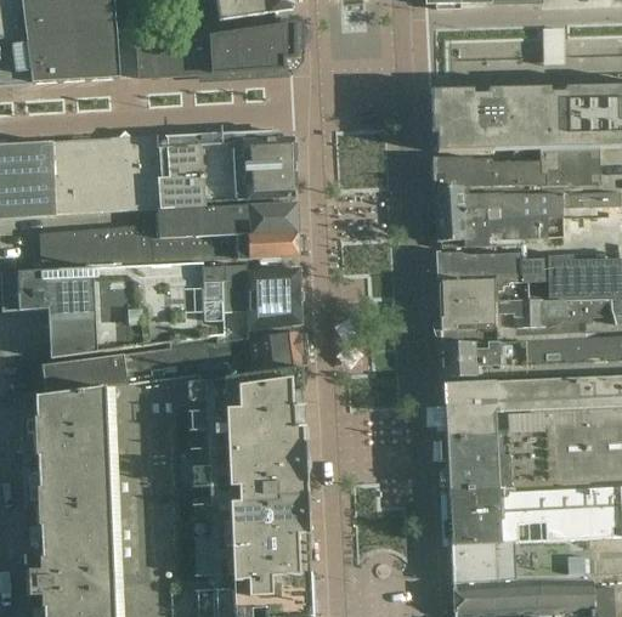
[(0,0),(0,43),(26,40),(20,0),(0,0)]
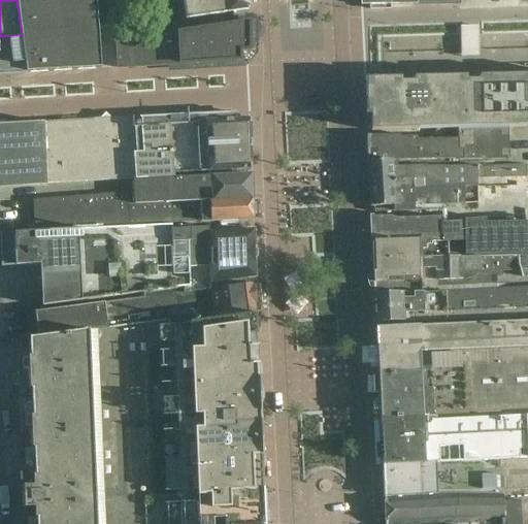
[(18,0),(22,34),(26,68),(26,69),(101,65),(95,0),(18,0)]
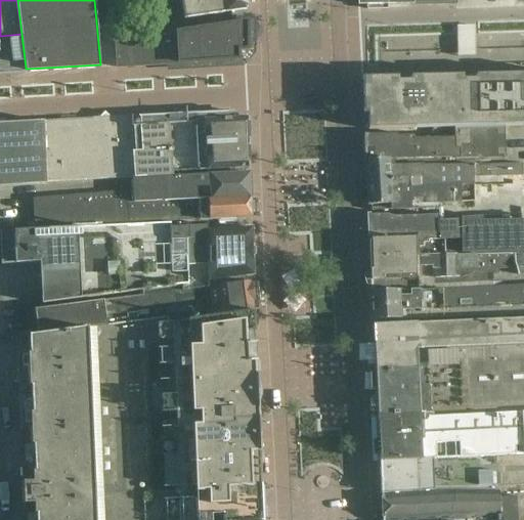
[(247,6),(246,0),(182,0),(184,15),(247,6)]
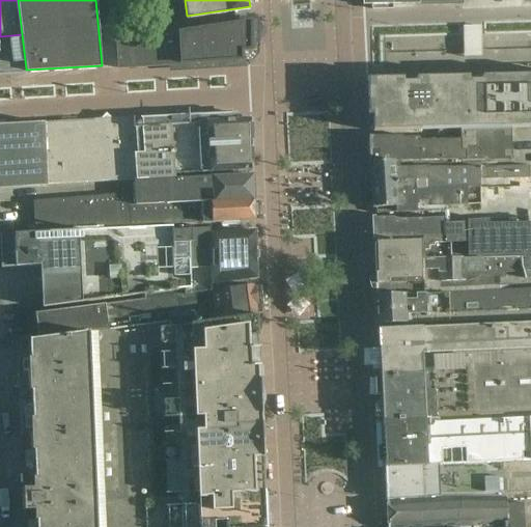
[(128,21),(126,4),(112,6),(115,23),(128,21)]
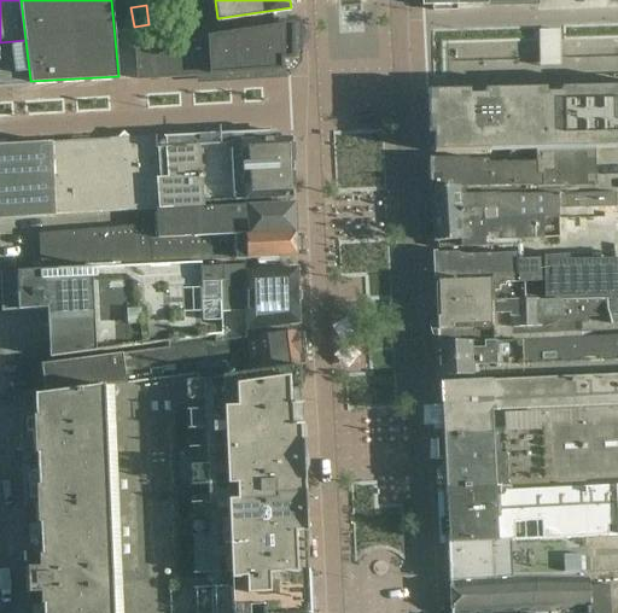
[(136,76),(284,66),(290,64),(292,56),(292,19),(274,22),(134,44),(136,76)]
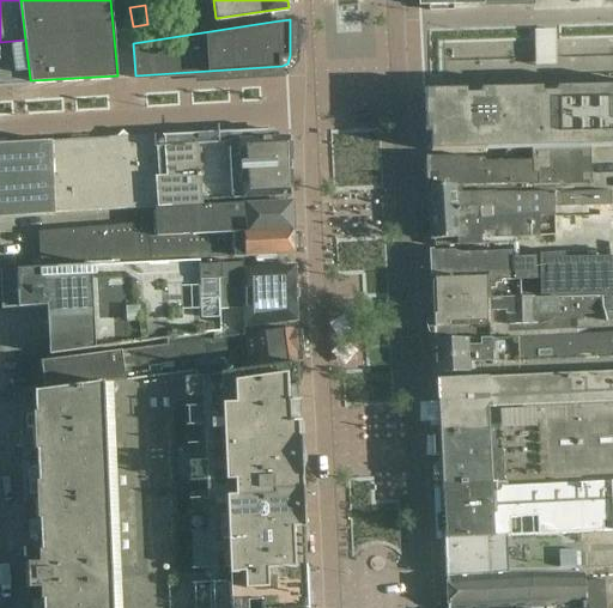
[(25,40),(0,42),(0,74),(1,77),(2,78),(4,79),(6,79),(7,80),(10,80),(30,79),(25,40)]
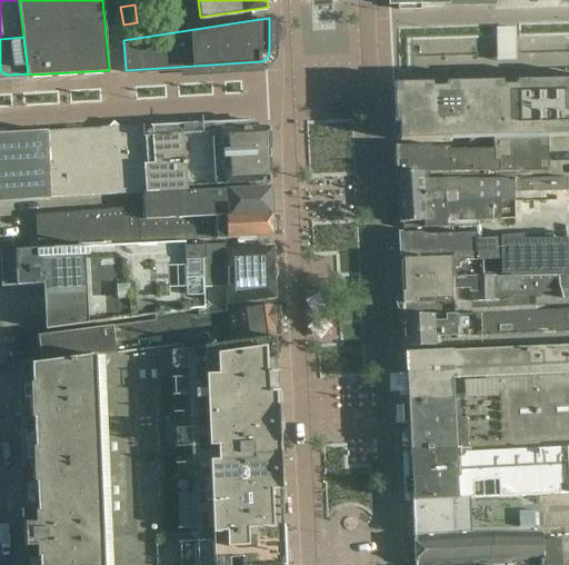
[(513,53),(513,39),(499,39),(500,53),(513,53)]
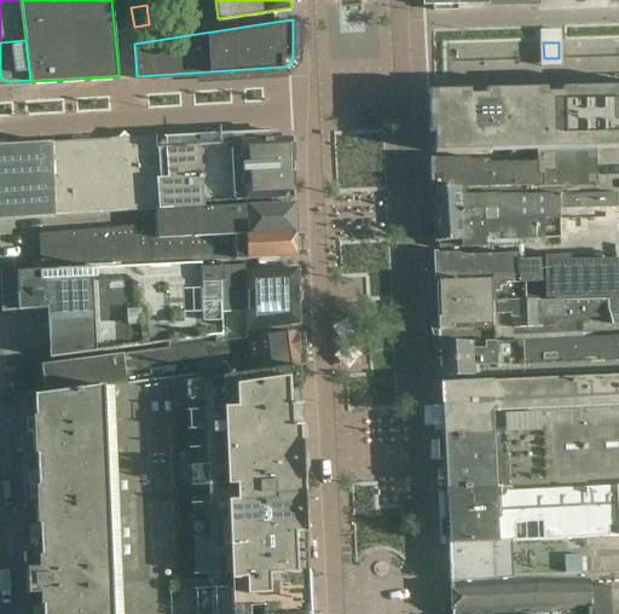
[(431,110),(432,149),(435,149),(512,148),(596,145),(618,144),(618,85),(447,88),(447,92),(449,92),(449,97),(435,110),(431,110)]
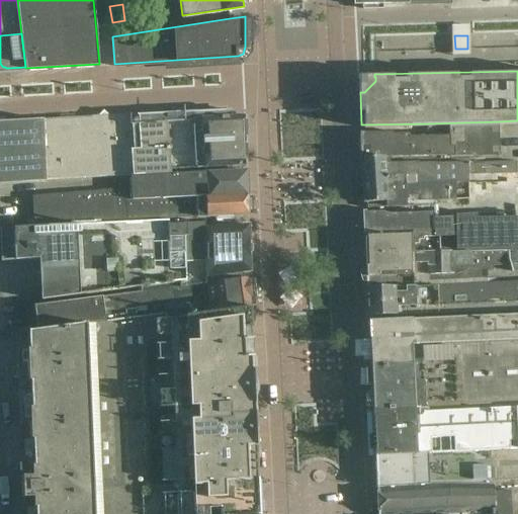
[(248,163),(246,113),(221,114),(220,108),(138,111),(138,117),(131,118),(131,114),(126,112),(0,118),(0,182),(47,179),(47,177),(142,171),(142,172),(170,170),(170,166),(248,163)]
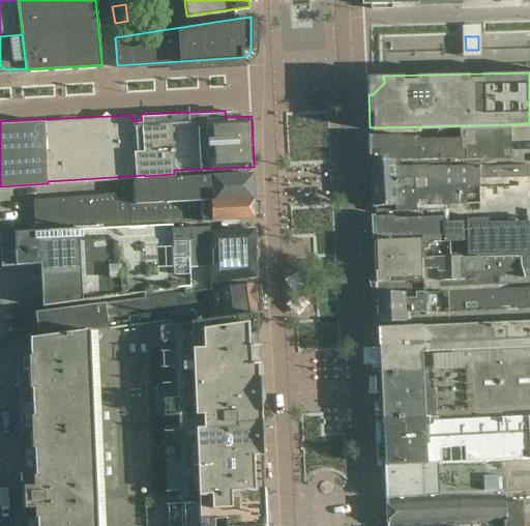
[(511,155),(510,124),(438,126),(438,137),(418,138),(418,135),(402,135),(402,133),(370,134),(367,134),(367,135),(369,136),(370,159),(399,158),(479,156),(511,155)]
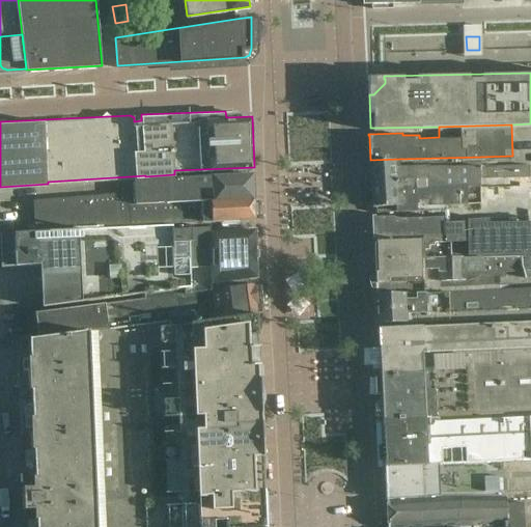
[(399,159),(370,160),(371,179),(398,179),(398,185),(480,184),(480,176),(530,174),(530,163),(481,165),(480,157),(399,159)]
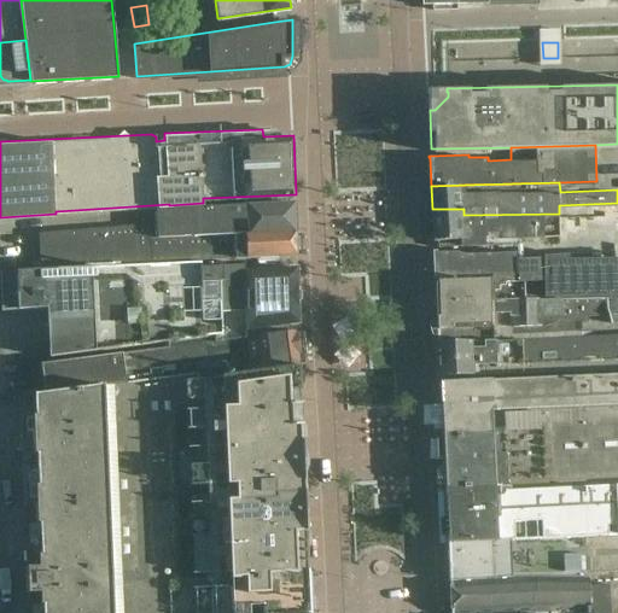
[(156,206),(157,234),(296,227),(295,200),(203,204),(156,206)]
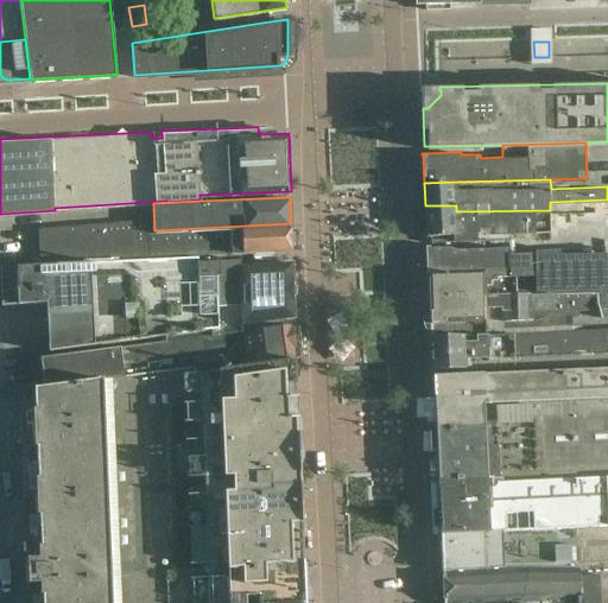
[(456,205),(425,205),(426,235),(454,234),(454,240),(477,239),(477,236),(513,235),(512,233),(536,232),(536,230),(551,230),(550,210),(456,211),(456,205)]
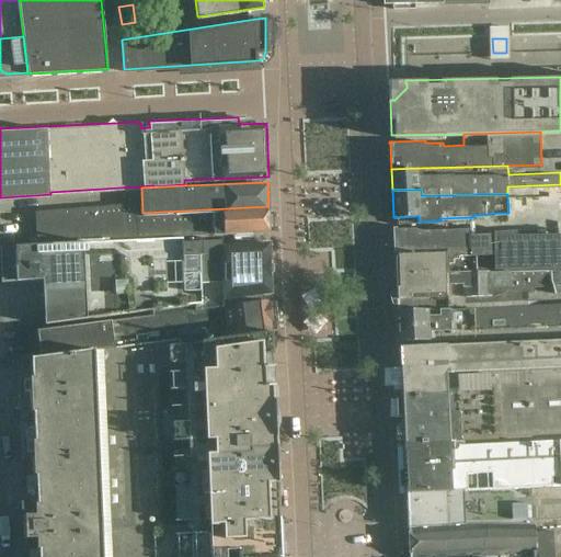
[(139,238),(138,236),(137,236),(136,214),(135,214),(134,201),(35,209),(37,242),(139,238)]
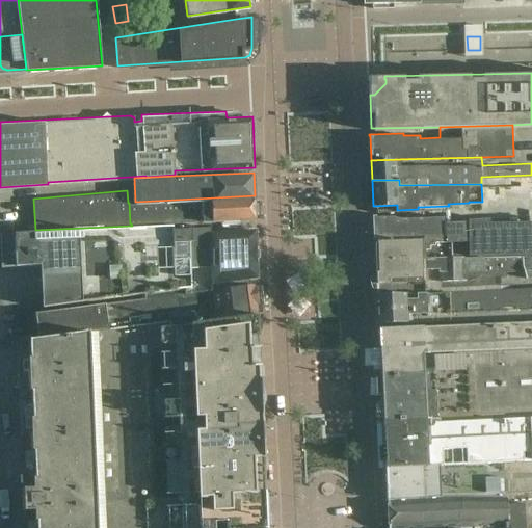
[(135,203),(129,203),(130,223),(131,223),(200,220),(200,221),(228,220),(228,219),(255,218),(255,195),(135,202),(135,203)]
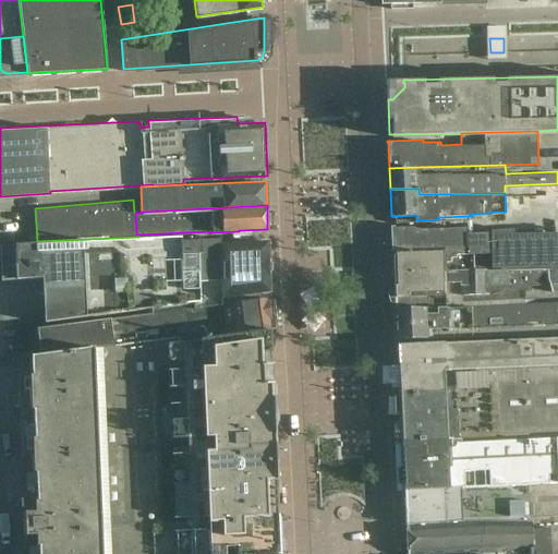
[(402,247),(402,248),(466,244),(466,231),(465,226),(420,228),(413,225),(392,226),(393,247),(402,247)]
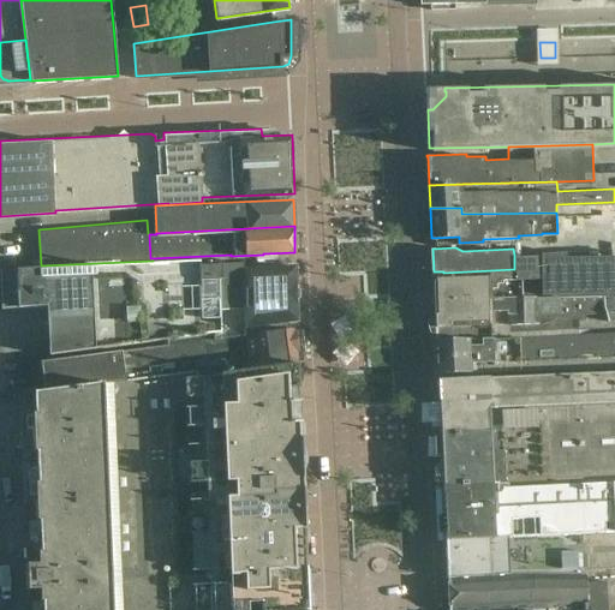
[(435,298),(603,294),(603,252),(578,251),(514,255),(514,269),(443,273),(445,273),(434,274),(435,298)]
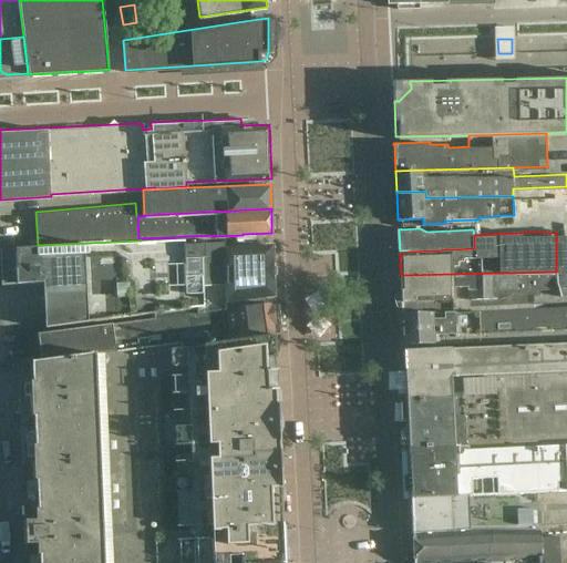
[(175,321),(271,308),(270,303),(274,302),(271,244),(225,246),(225,241),(185,243),(185,237),(141,241),(38,245),(0,246),(0,254),(1,283),(43,282),(45,326),(164,311),(164,313),(161,317),(175,315),(175,321)]
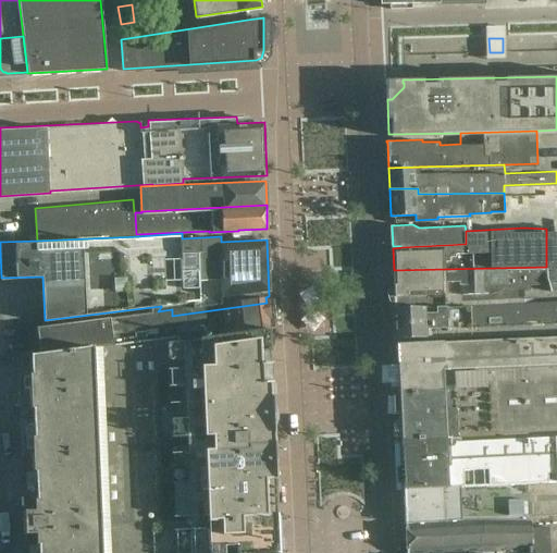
[(504,303),(524,300),(523,283),(548,282),(551,287),(551,290),(556,289),(556,267),(546,267),(394,270),(395,306),(504,303)]
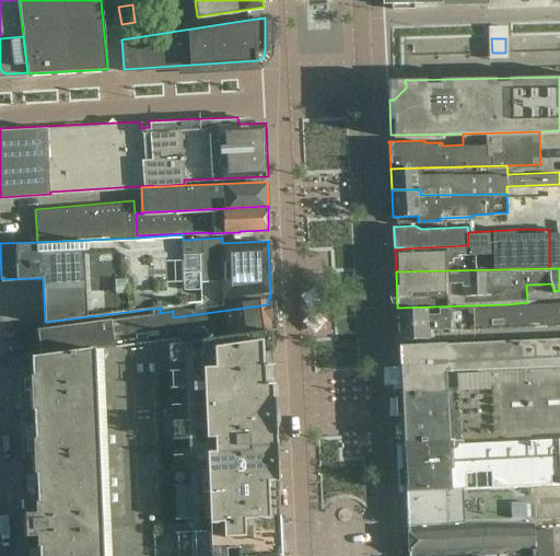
[(397,308),(399,339),(559,333),(559,300),(527,302),(506,304),(397,308)]
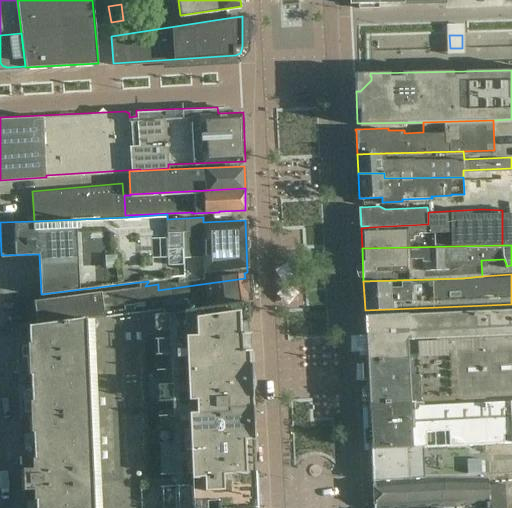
[(158,284),(145,286),(34,299),(38,324),(104,314),(164,307),(166,312),(248,302),(248,301),(245,278),(158,290),(158,284)]
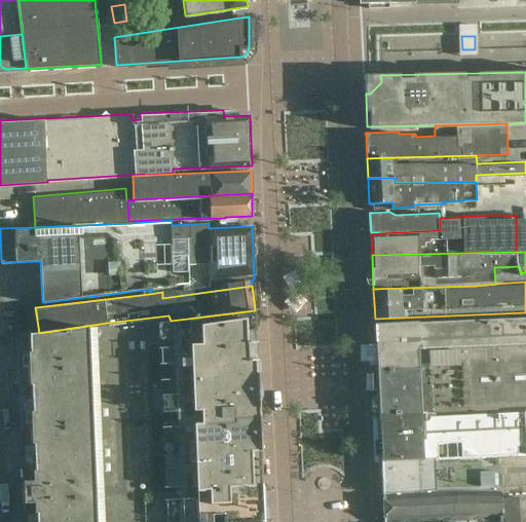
[(29,304),(2,307),(3,319),(31,314),(29,304)]
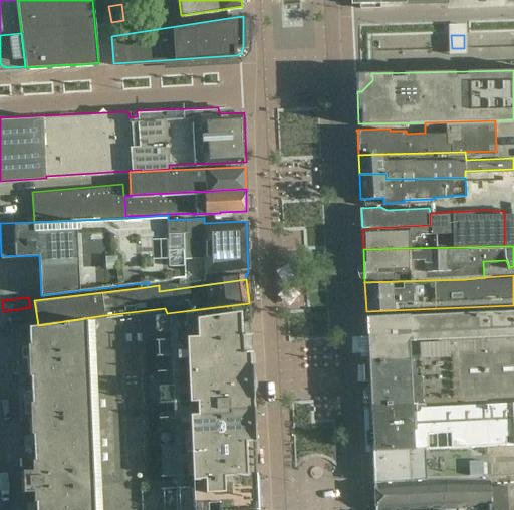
[(104,315),(38,325),(38,326),(16,328),(21,431),(22,471),(23,492),(24,500),(61,494),(162,482),(204,481),(204,477),(256,472),(255,442),(253,400),(252,366),(252,365),(249,303),(167,313),(165,308),(104,315)]
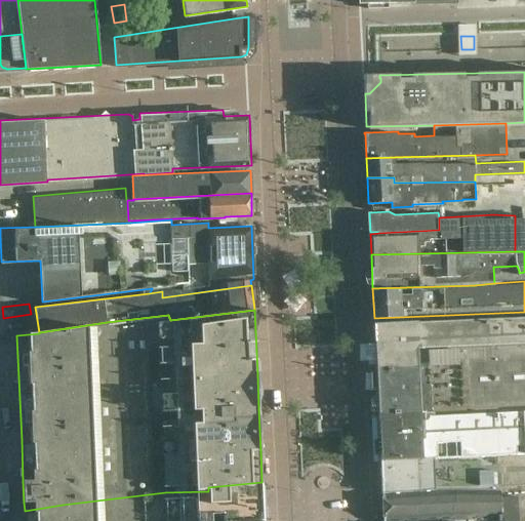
[(524,316),(374,322),(380,459),(381,459),(382,490),(433,488),(489,488),(489,484),(498,484),(524,482),(524,316)]
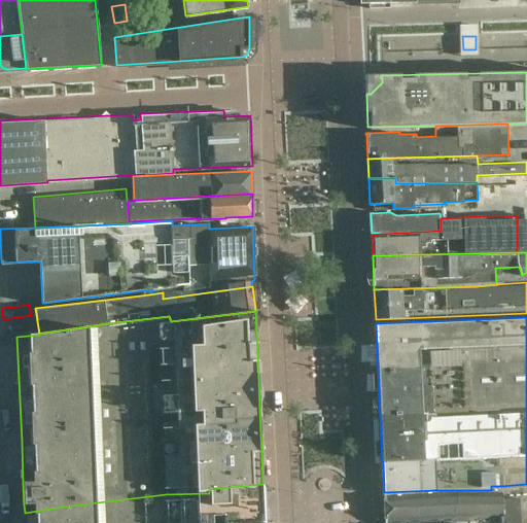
[(262,486),(262,484),(209,489),(209,493),(166,494),(63,507),(25,513),(24,522),(257,522),(265,522),(262,486)]
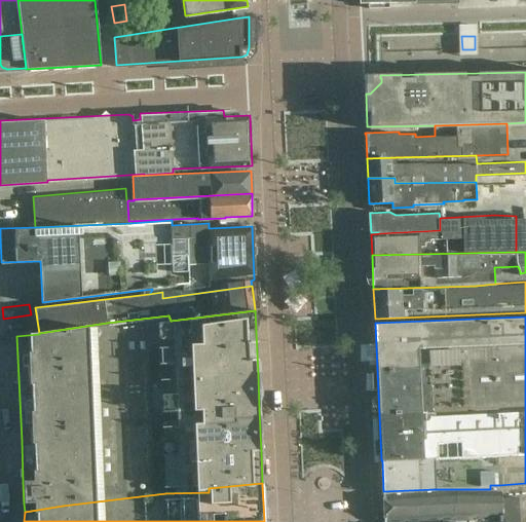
[(525,521),(525,483),(499,485),(490,485),(490,489),(434,489),(383,491),(384,521),(502,517),(503,521),(502,521),(525,521)]
